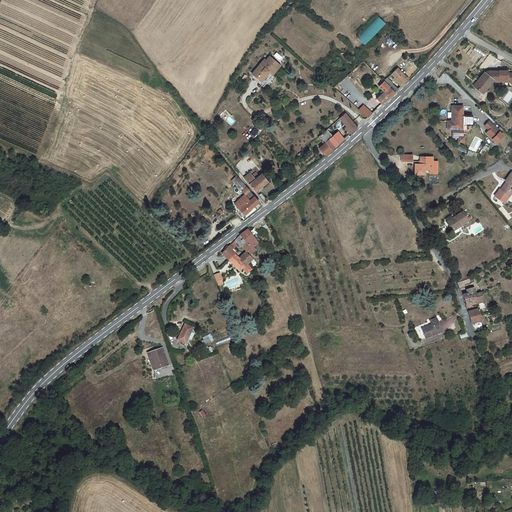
[(358,37),(365,44),(385,22),(378,15),(358,37)]
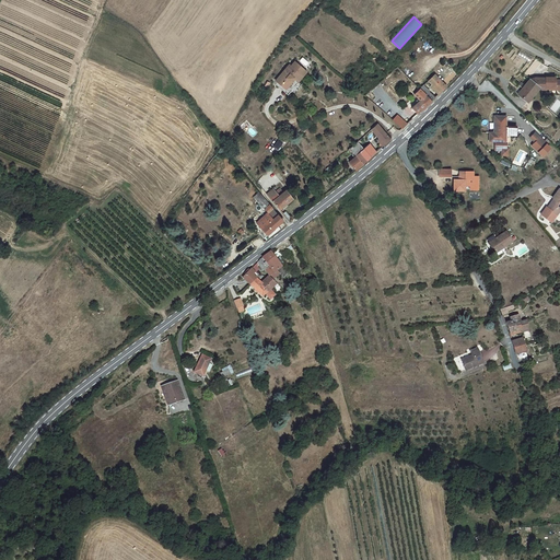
[(312,67),(303,61),(299,67),(295,63),(281,83),(295,94),(310,76),(306,73),(312,67)]
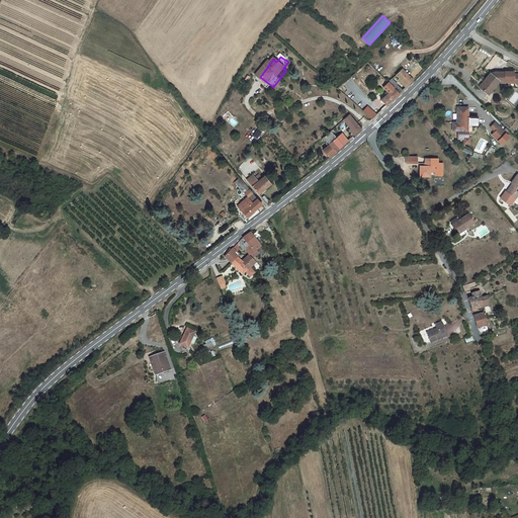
[(414,80),(402,68),(396,74),(403,81),(402,82),(406,87),(411,82),(414,80)]
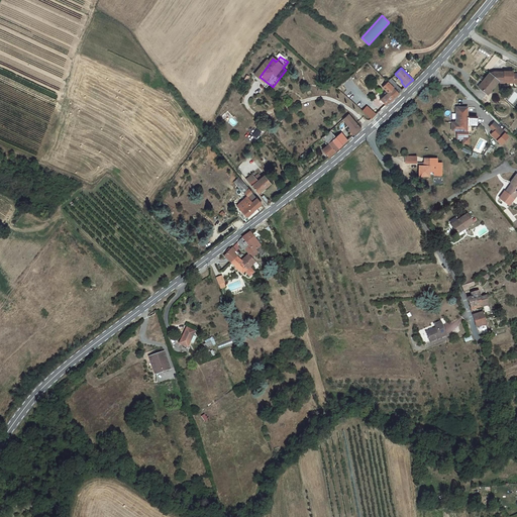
[(490,72),(490,73),(499,79),(502,82),(503,82),(506,82),(506,80),(514,80),(514,83),(516,82),(516,73),(514,74),(514,71),(505,71),(505,72),(496,71),(490,72)]
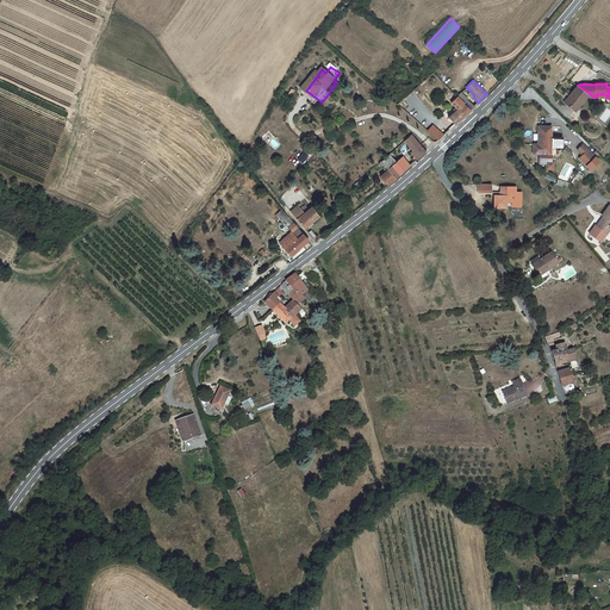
[(589,93),(578,86),(564,103),(574,111),(589,93)]
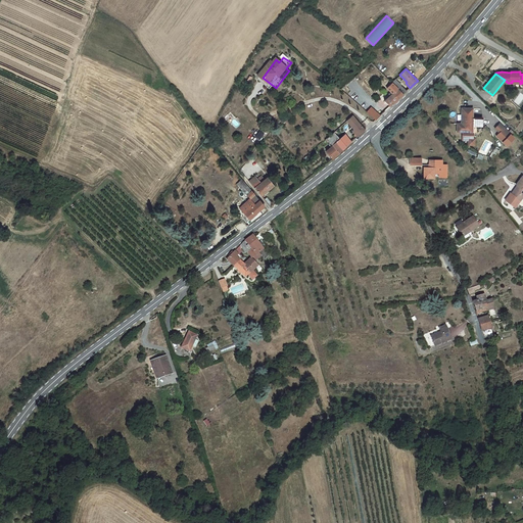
[(394,79),(391,82),(403,94),(407,91),(394,79)]
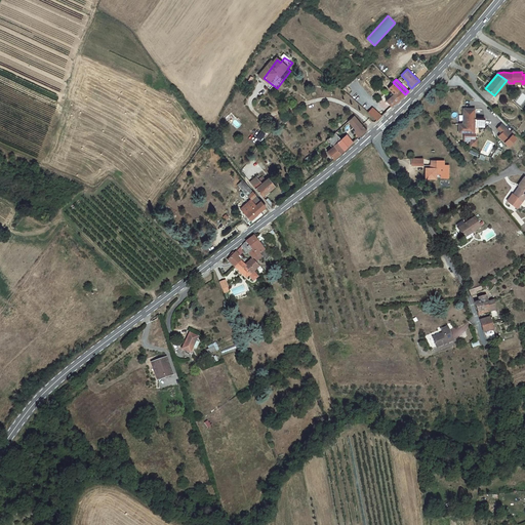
[(405,94),(393,82),(388,87),(394,92),(386,99),(392,107),(405,94)]
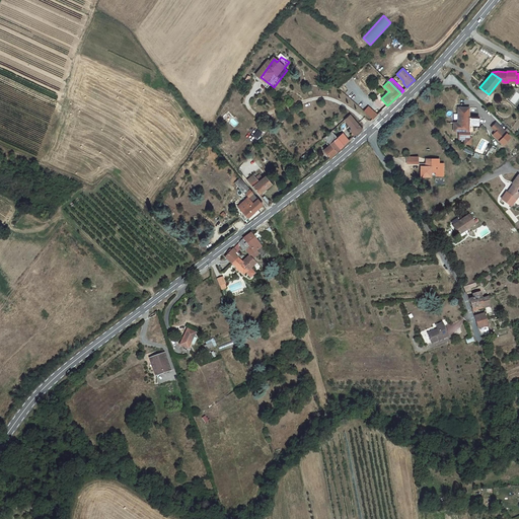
[(368,105),(364,110),(373,119),(378,115),(368,105)]
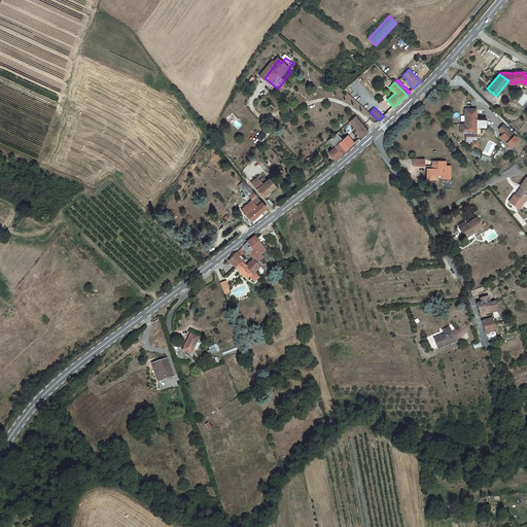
[(477,125),(478,109),(466,109),(465,125),(461,124),(461,133),(466,134),(477,133),(477,125)]
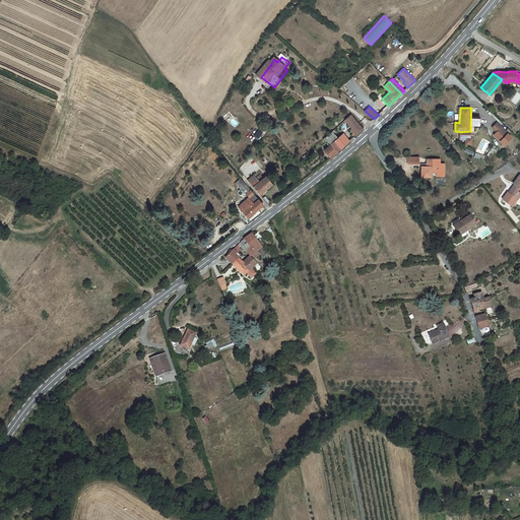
[(358,134),(364,129),(350,115),(344,120),(354,130),(352,132),(355,135),(358,134)]
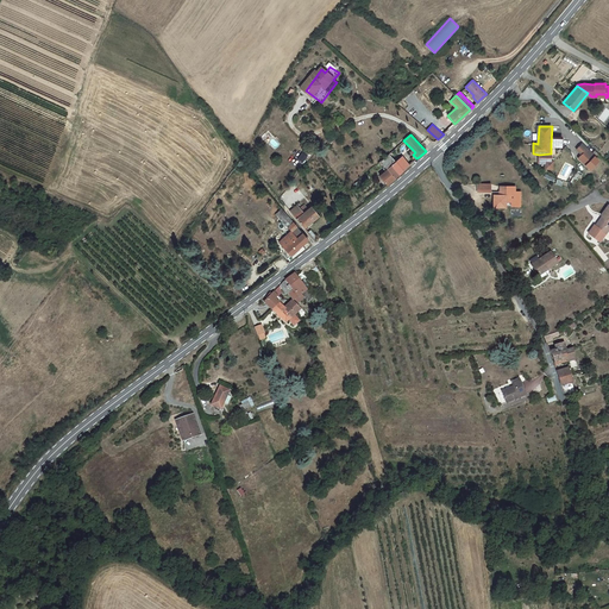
[(591,154),(582,144),(577,148),(583,154),(579,157),(586,164),(595,157),(591,154)]
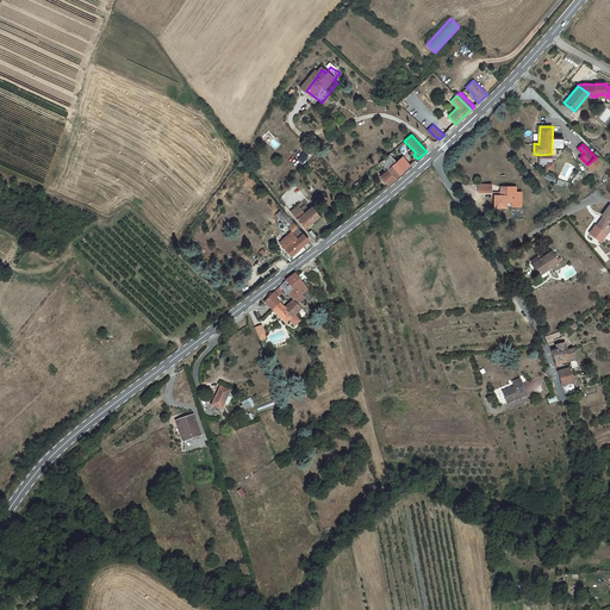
[(304,162),(309,156),(304,153),(298,157),(304,162)]
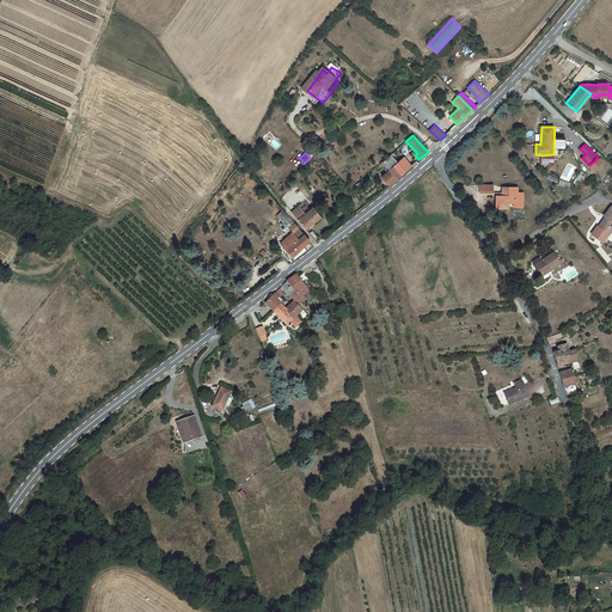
[(398,161),(391,153),(383,160),(391,169),(398,161)]
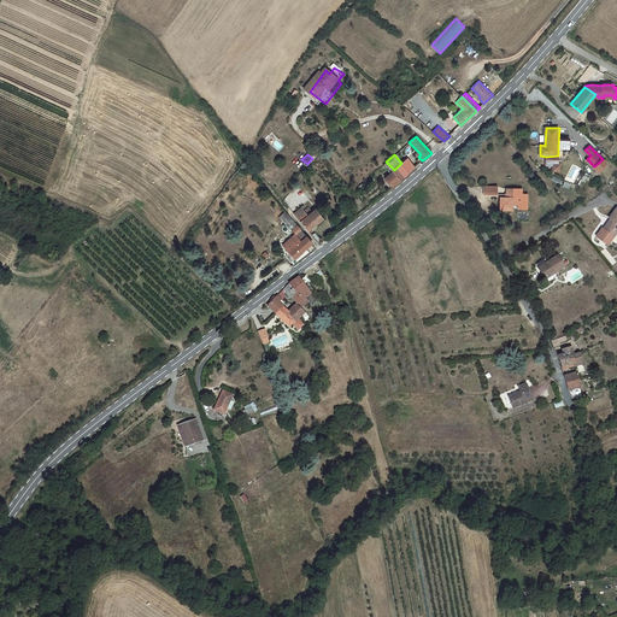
[(403,165),(410,172),(416,166),(410,159),(403,165)]
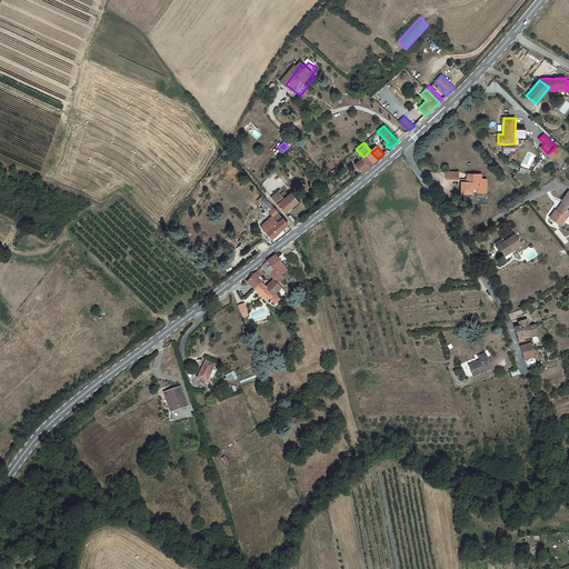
[(372,163),(378,159),(371,152),(370,150),(363,157),(370,165),(372,163)]
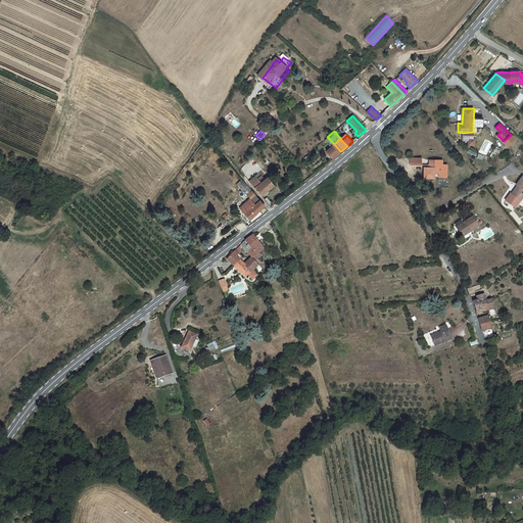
[(340,151),(334,144),(327,150),(334,157),(340,151)]
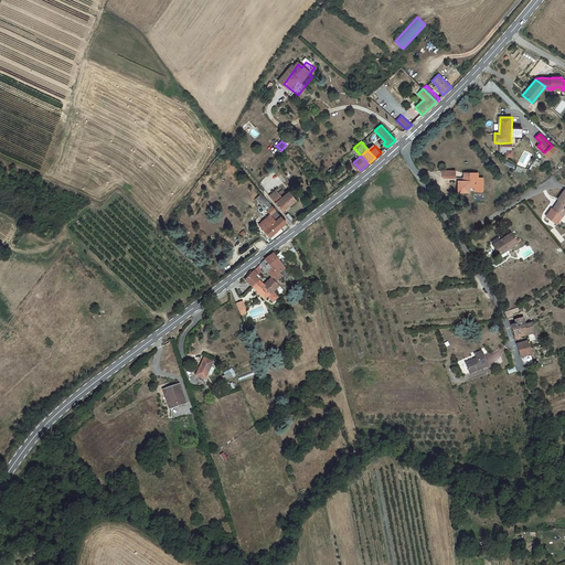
[(464,173),(464,181),(458,181),(458,191),(469,192),(470,188),(476,188),(476,191),(482,192),(483,177),(478,177),(478,173),(464,173)]
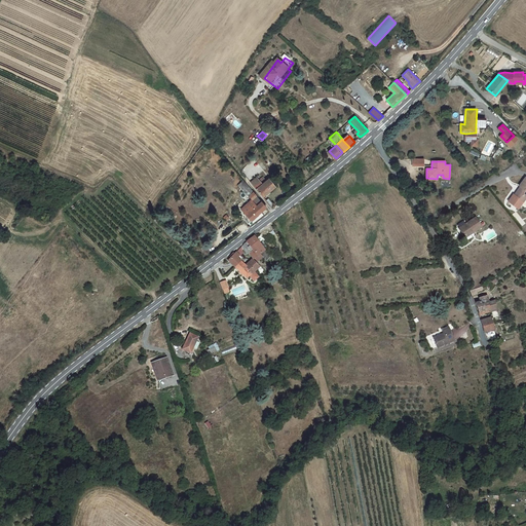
[(256,187),(264,196),(276,186),(270,178),(267,180),(265,177),(261,180),(259,178),(253,183),(256,187)]
